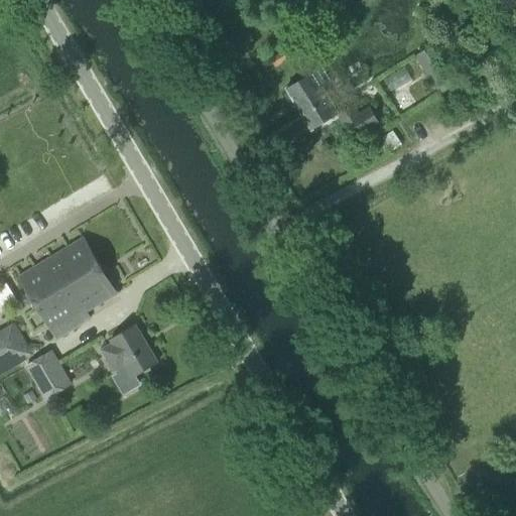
[(297,0),(285,7),(292,20),(315,8),(310,0),(297,0)]
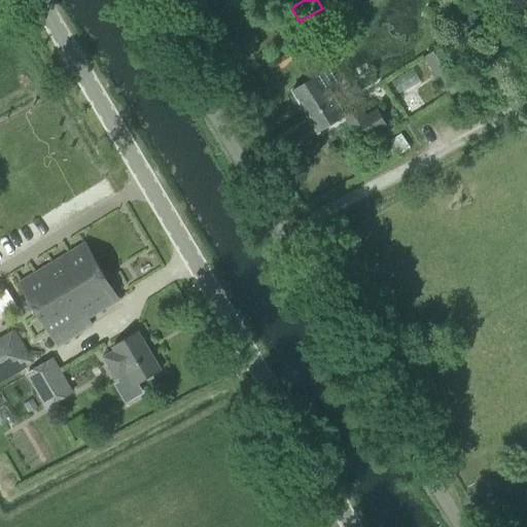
[(447,5),(435,12),(446,27),(456,20),(447,5)]
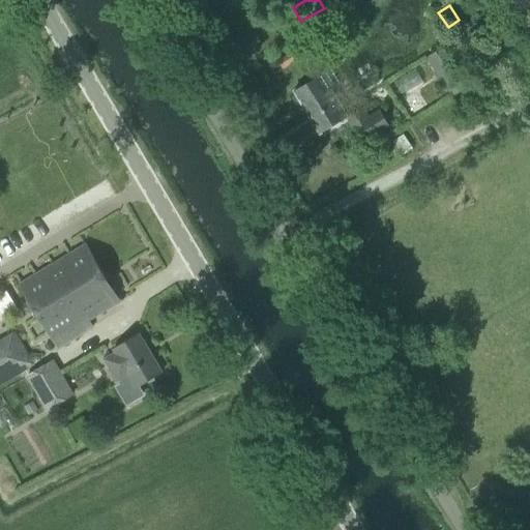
[(425,58),(450,97),(469,85),(444,46),(425,58)]
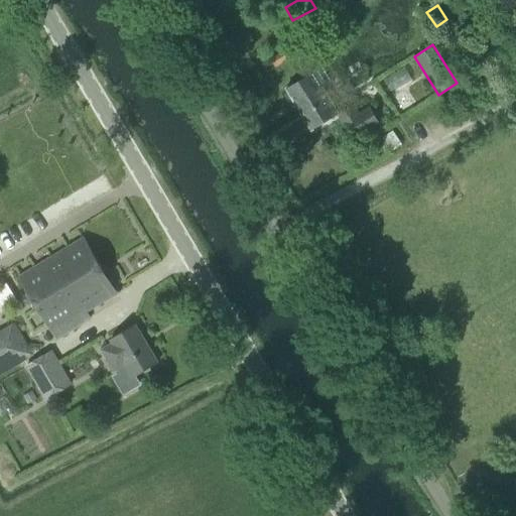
[(270,60),(275,69),(288,59),(283,52),(270,60)]
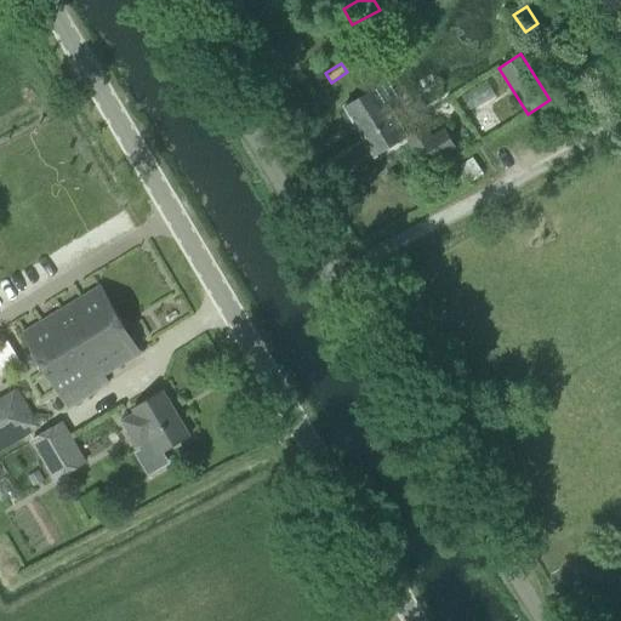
[(345,107),(376,158),(408,137),(388,106),(399,100),(387,81),(345,107)]
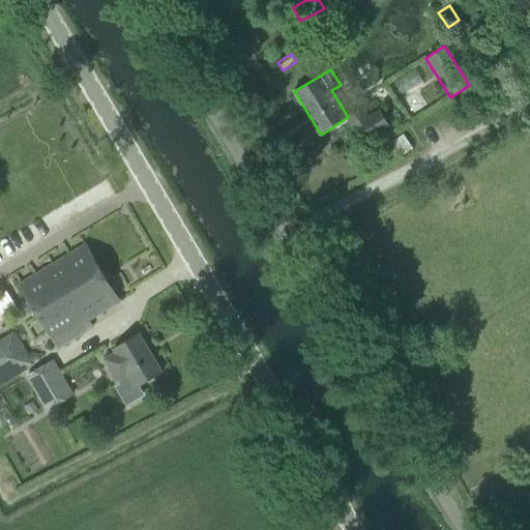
[(416,70),(394,84),(402,94),(422,82),(416,70)]
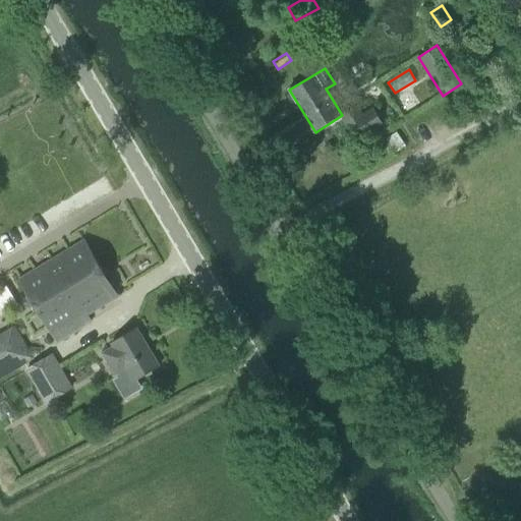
[(348,124),(357,139),(384,123),(374,108),(348,124)]
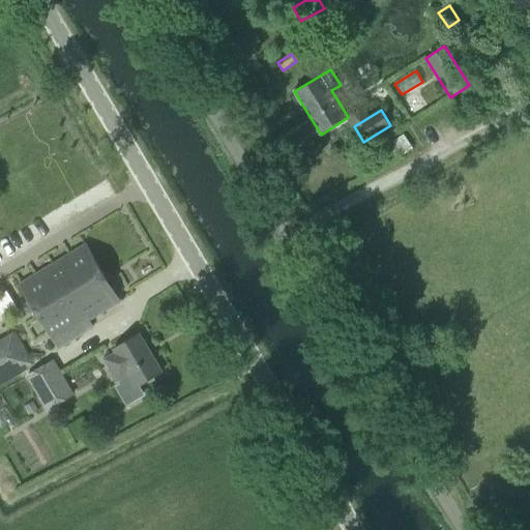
[(20,284),(58,348),(92,328),(88,320),(118,302),(119,303),(120,302),(86,245),(20,284)]
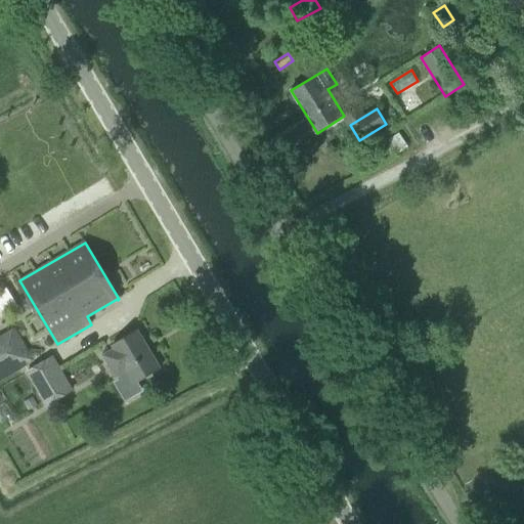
[(115,383),(125,401),(143,391),(138,382),(160,369),(137,331),(113,345),(115,348),(102,355),(116,379),(118,378),(119,381),(115,383)]
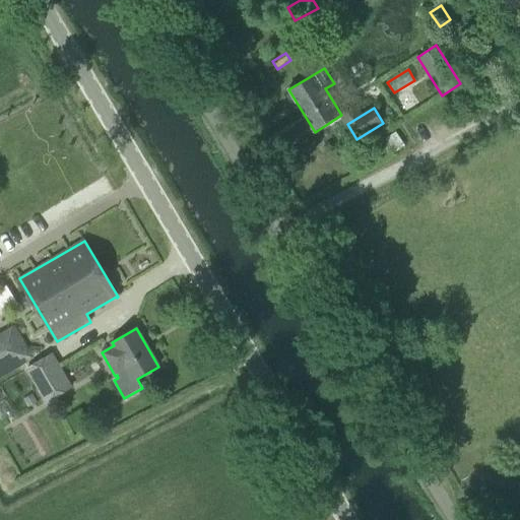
[(6,330),(0,333),(0,376),(24,363),(6,330)]
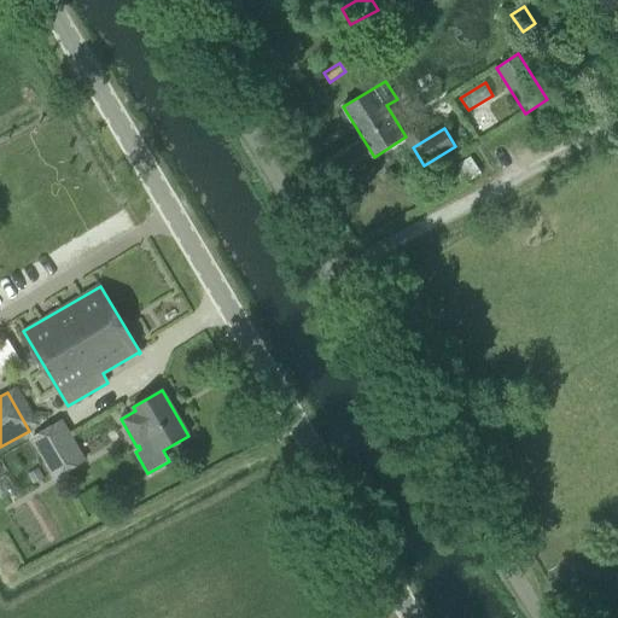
[(62,423),(33,438),(56,478),(83,462),(62,423)]
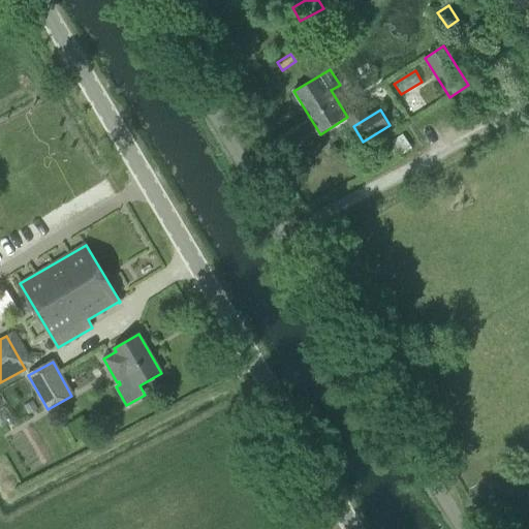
[(32,401),(24,406),(28,415),(37,410),(32,401)]
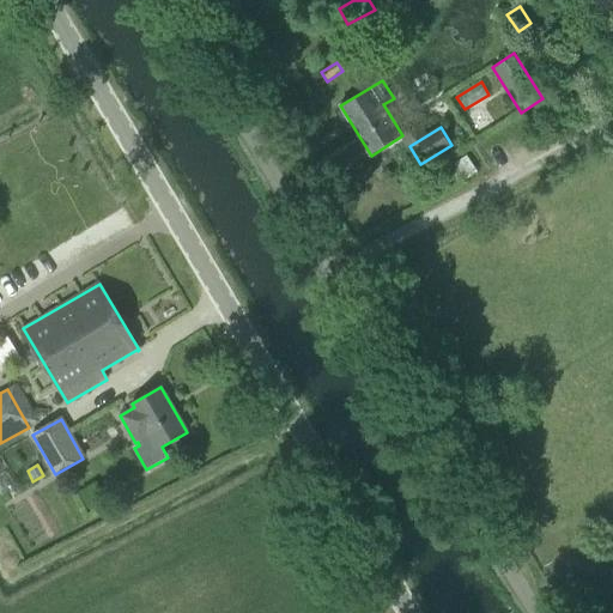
All buildings are outlined.
